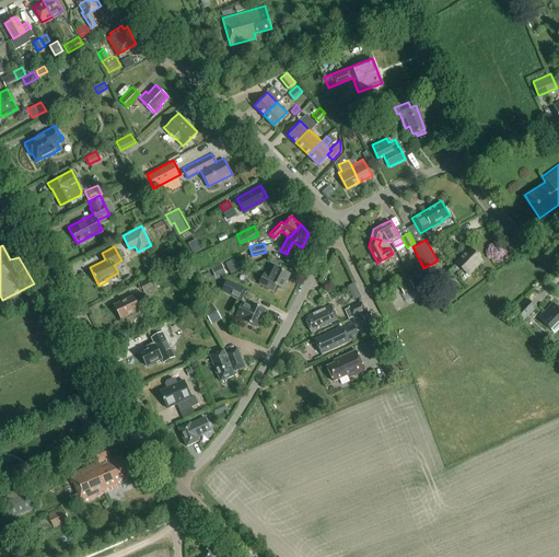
[(450,270),(454,275),(462,267),(467,274),(481,259),(469,247),(456,262),(456,263),(450,270)]
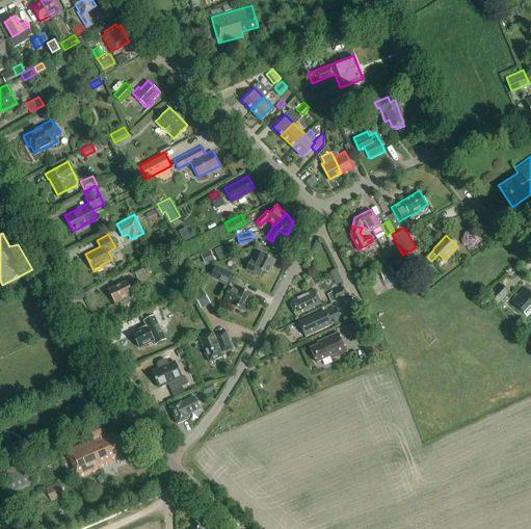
[(224,241),(215,245),(220,257),(230,253),(224,241)]
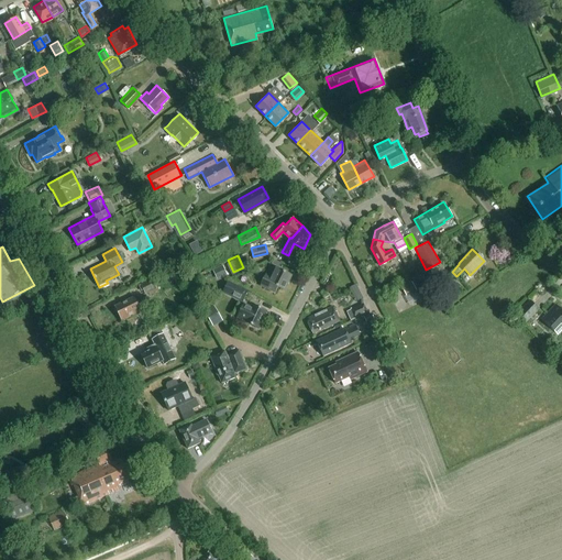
[(222,263),(212,267),(217,276),(227,272),(222,263)]
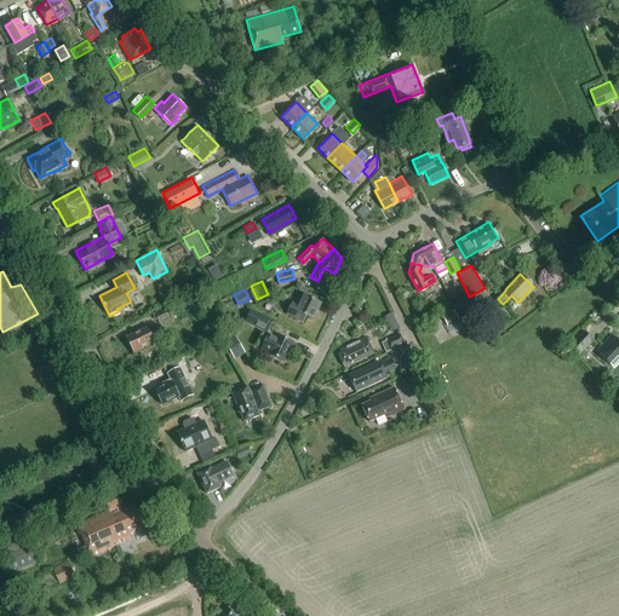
[(292,300),(286,312),(297,317),(301,311),(313,317),(320,301),(302,293),(298,303),(292,300)]
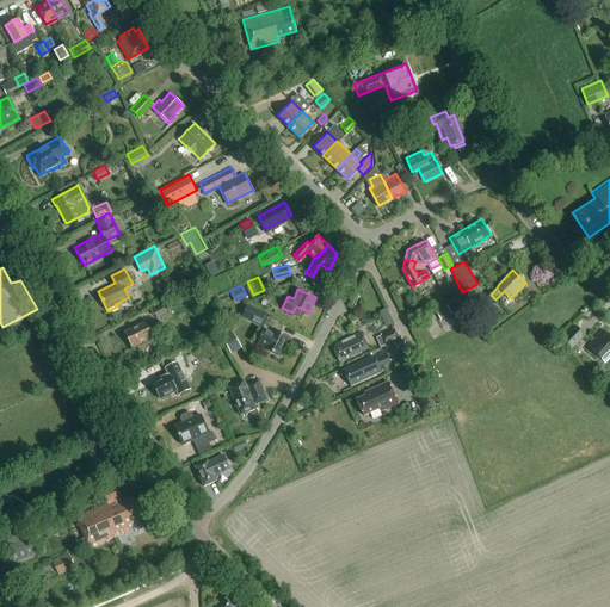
[(208,295),(201,299),(205,309),(213,304),(208,295)]
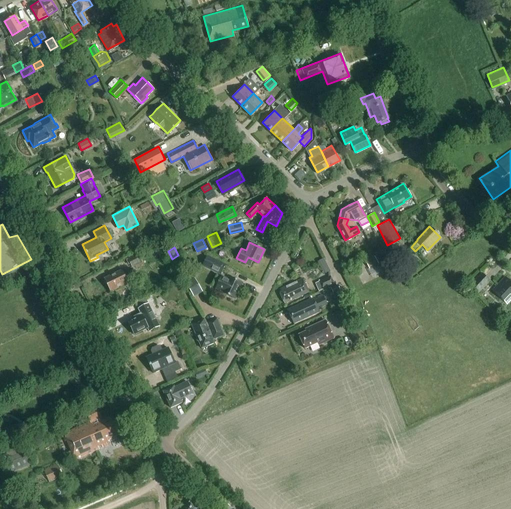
[(137,251),(127,256),(129,261),(132,266),(142,261),(139,255),(137,251)]
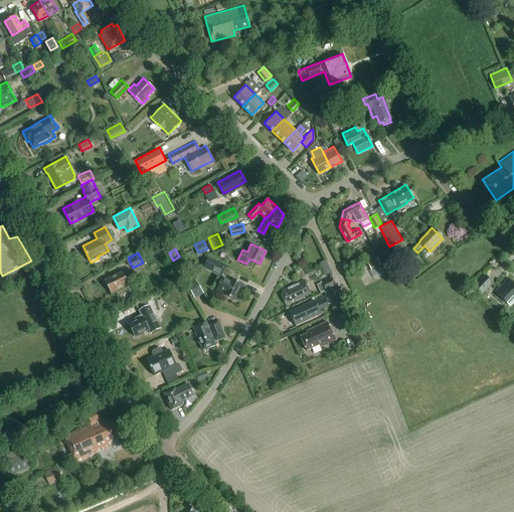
[(376,256),(367,261),(371,269),(381,264),(376,256)]
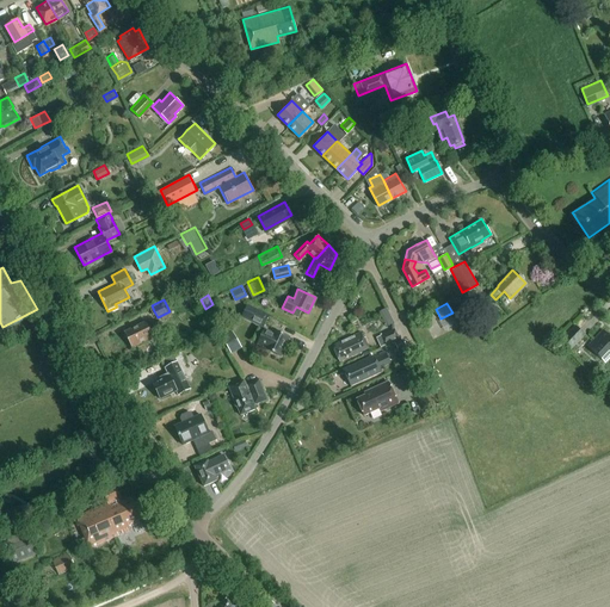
[(389,304),(381,308),(388,322),(395,319),(389,304)]
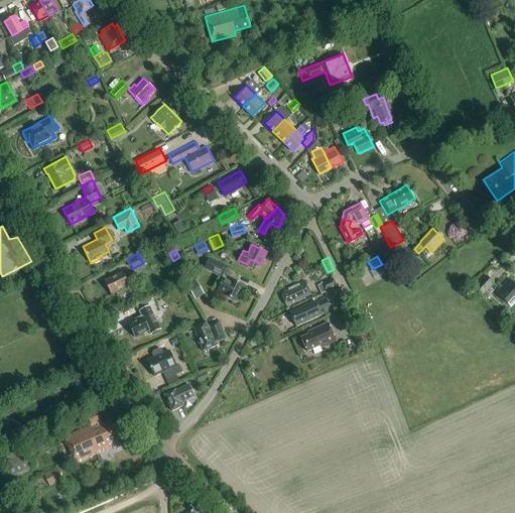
[(215,261),(211,268),(222,273),(224,270),(226,266),(215,261)]
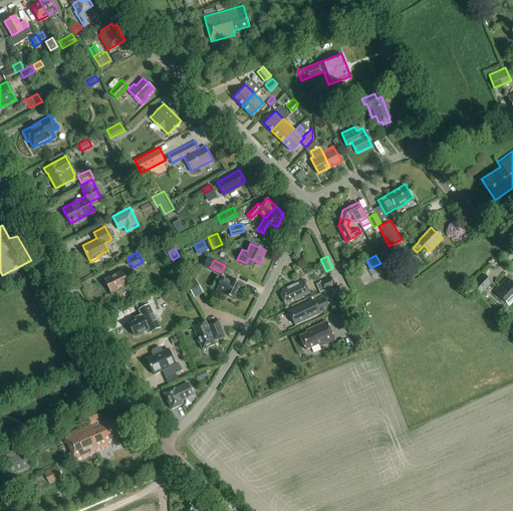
[(121,269),(103,278),(110,291),(135,279),(130,270),(123,273),(121,269)]
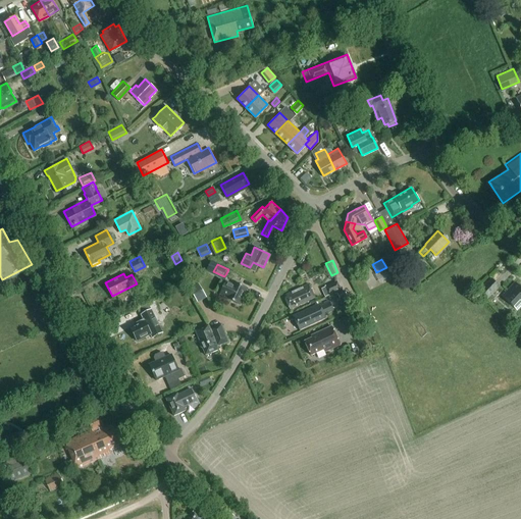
[(489,276),(477,289),(486,297),(499,284),(489,276)]
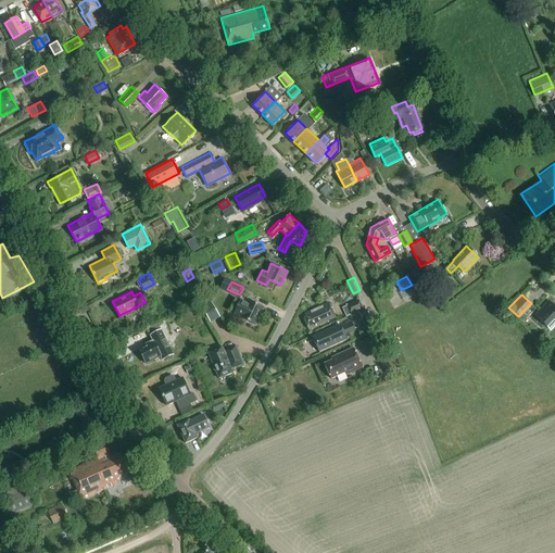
[(350,302),(347,303),(351,313),(363,306),(358,298),(350,302)]
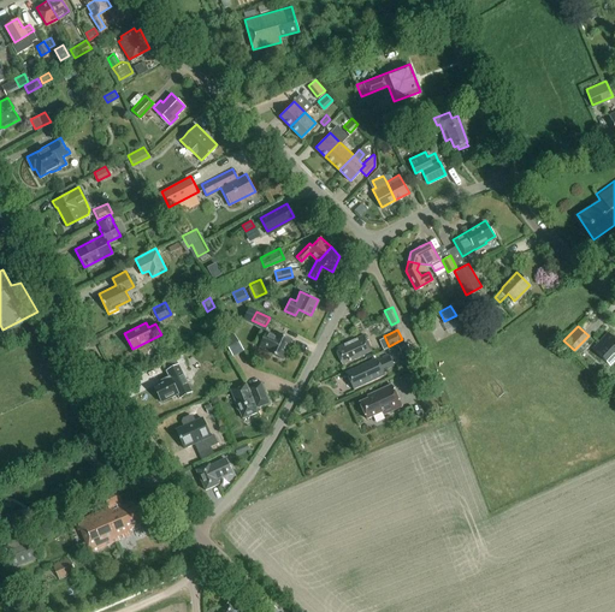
[(243,348),(234,331),(223,337),(232,355),(243,348)]
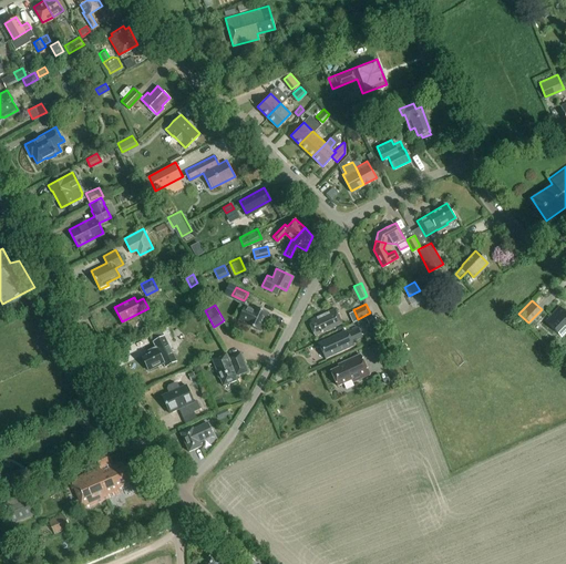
[(245,305),(238,318),(247,321),(246,322),(259,329),(268,313),(255,306),(253,308),(245,305)]
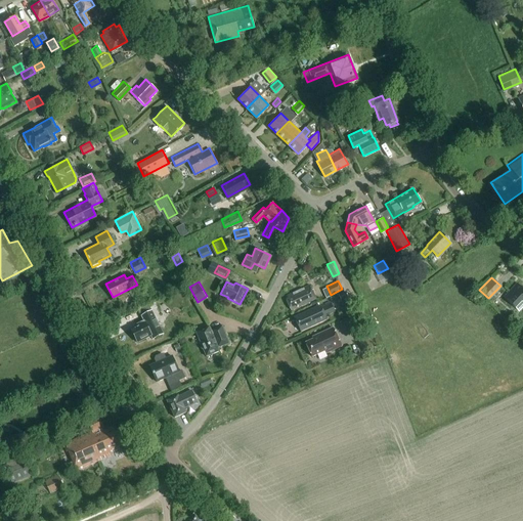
[(522,303),(522,287),(517,281),(504,295),(519,309),(522,303)]
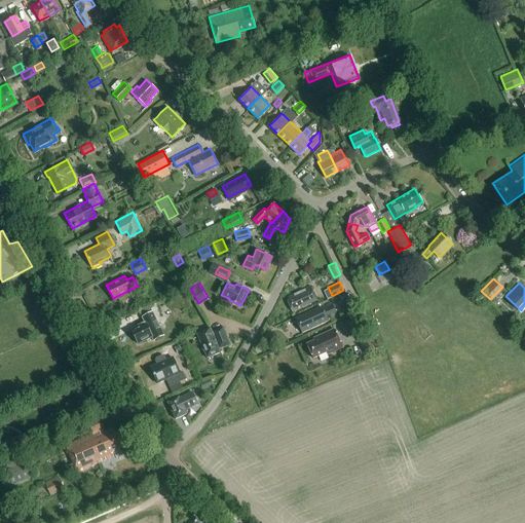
[(288,296),(289,298),(287,299),(291,310),(316,299),(310,285),(288,296)]
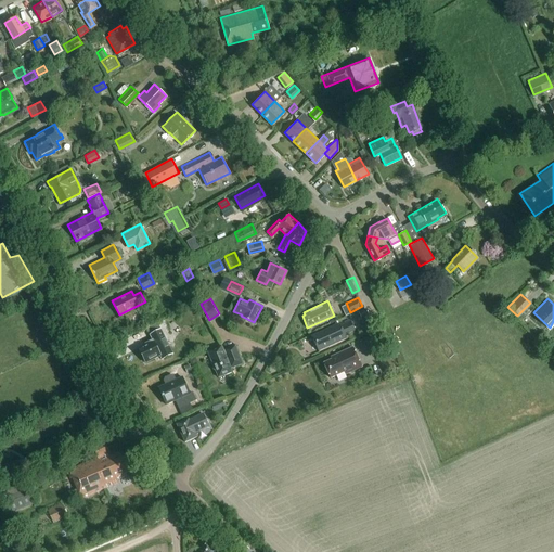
[(365,306),(359,310),(361,315),(369,311),(365,306)]
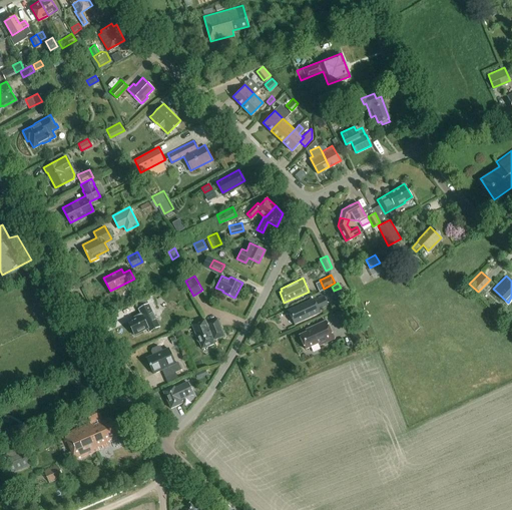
[(314,297),(288,310),(294,324),(320,311),(319,308),(329,303),(325,294),(315,299),(314,297)]
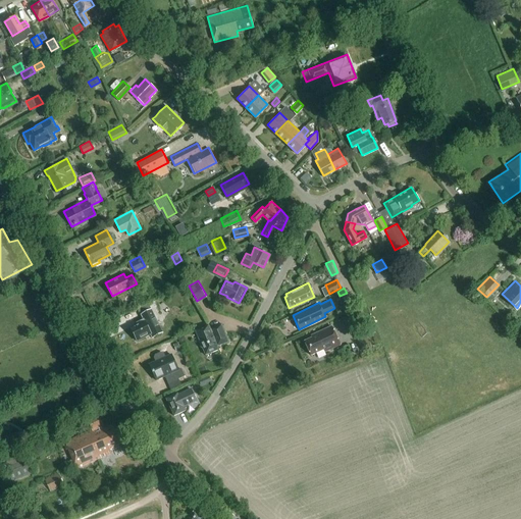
[(161,314),(153,300),(148,302),(147,300),(137,305),(143,318),(136,322),(137,323),(129,327),(137,340),(150,332),(152,336),(162,331),(155,317),(161,314)]
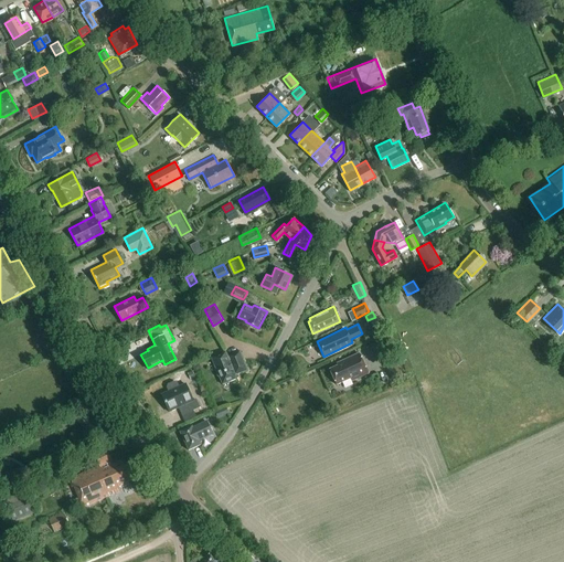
[(234,373),(246,369),(238,350),(226,356),(224,350),(210,356),(222,383),(235,378),(234,373)]
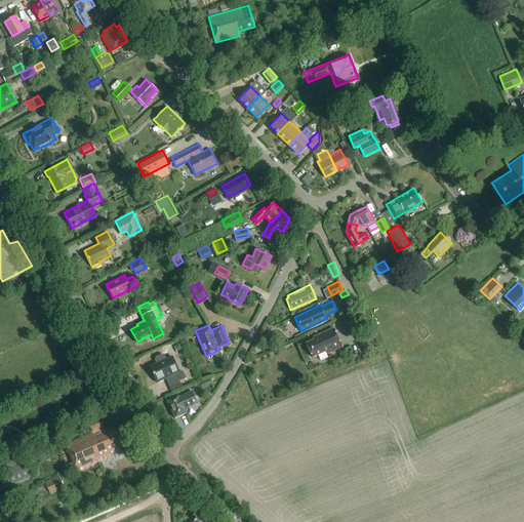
[(314,335),(315,338),(306,343),(312,357),(325,351),(326,353),(341,346),(332,327),(314,335)]
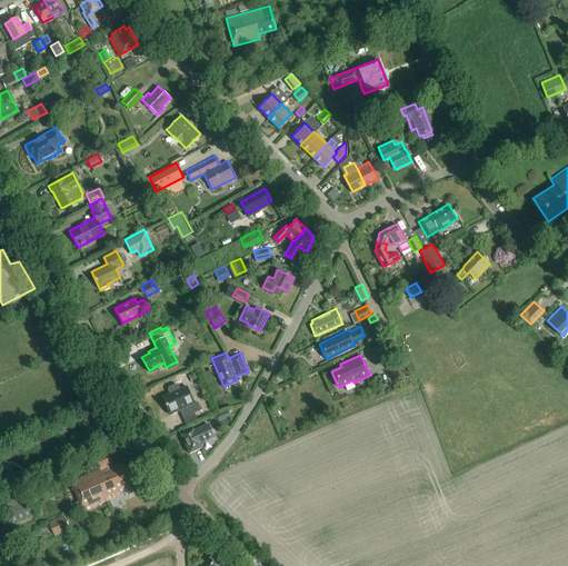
[(400,366),(397,359),(387,365),(390,370),(400,366)]
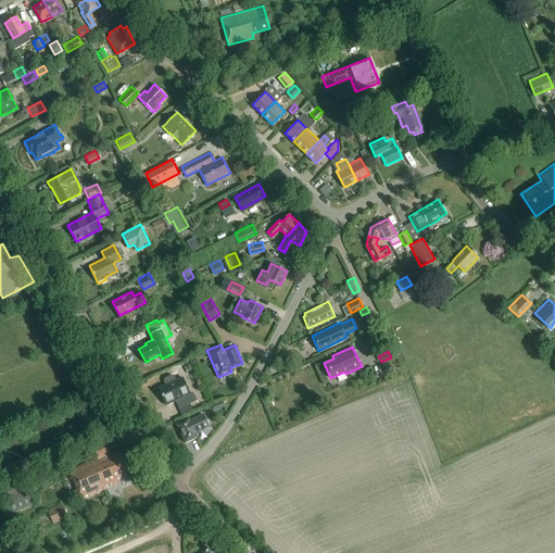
[(184,365),(187,372),(193,368),(190,362),(184,365)]
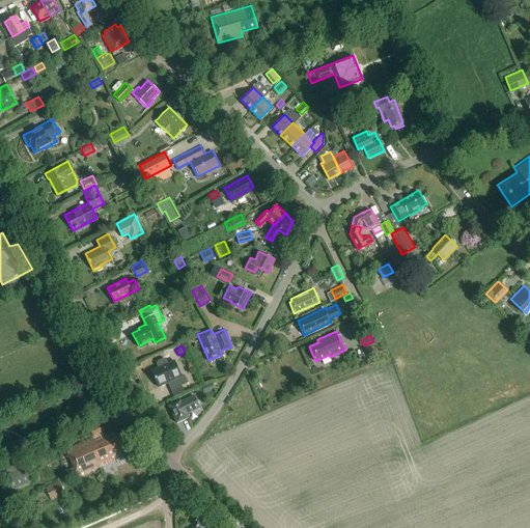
[(157,363),(158,366),(151,369),(158,386),(167,382),(170,389),(187,382),(184,373),(180,374),(173,359),(167,362),(166,358),(163,357),(158,360),(157,363)]
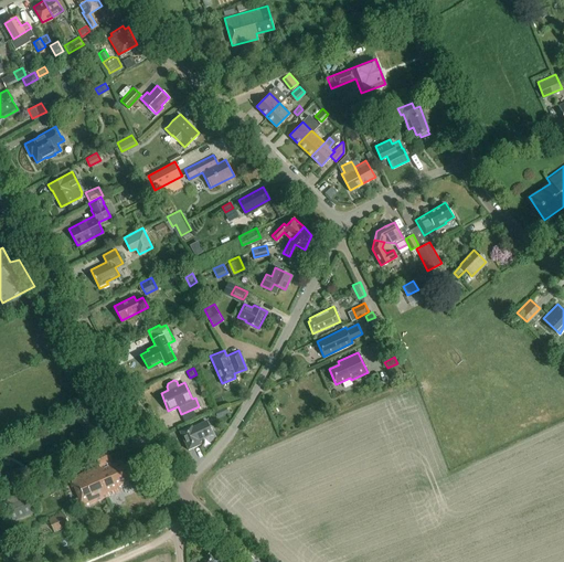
[(225,405),(214,410),(216,415),(227,411),(225,405)]
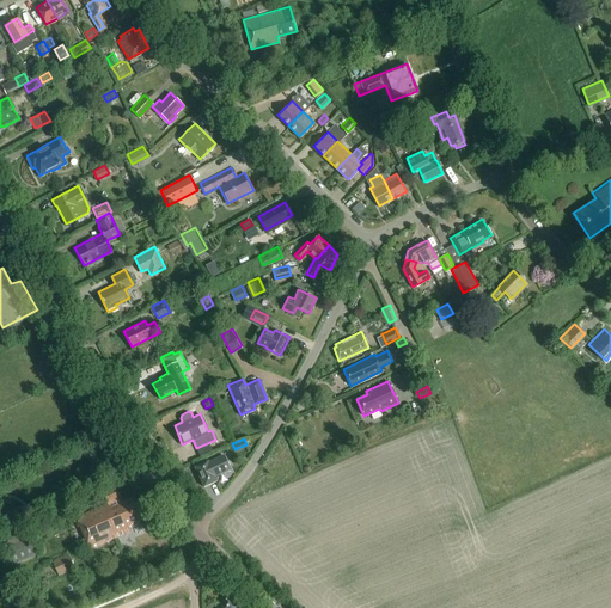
[(208,461),(207,460),(194,466),(203,485),(217,479),(213,473),(230,466),(224,454),(208,461)]
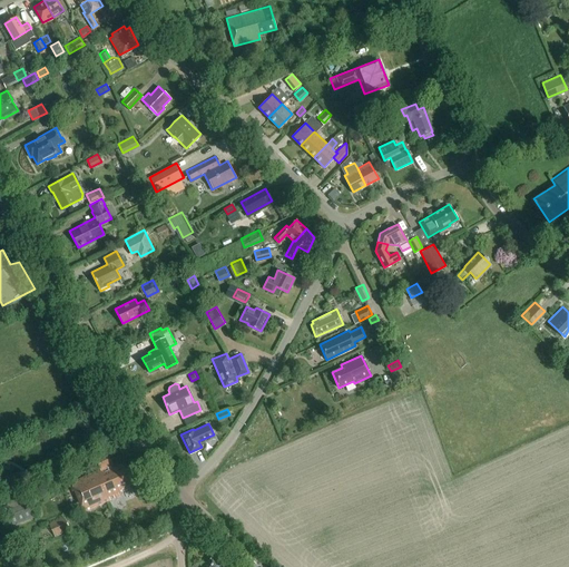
[(99,467),(104,476),(99,478),(108,498),(121,492),(119,487),(130,482),(123,462),(110,467),(104,452),(95,456),(100,467),(99,467)]
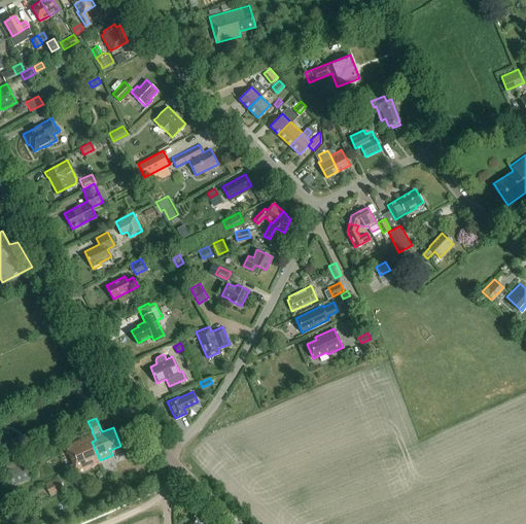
[(76,469),(100,460),(92,442),(96,440),(92,431),(65,443),(76,469)]
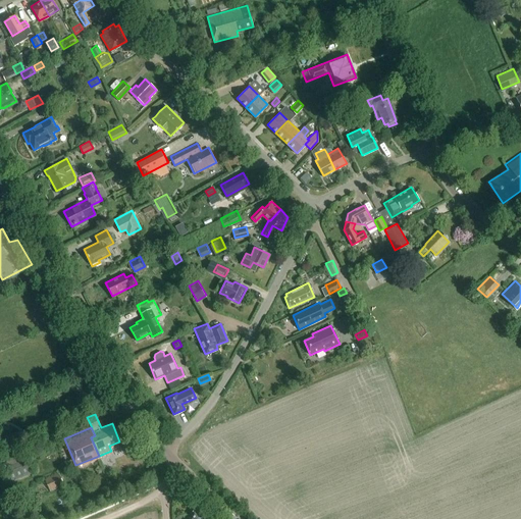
[(4,462),(12,480),(31,472),(22,453),(4,462)]
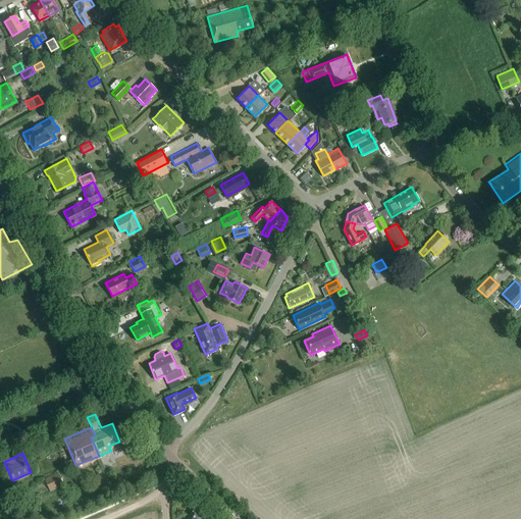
[(56,472),(44,477),(49,489),(61,483),(56,472)]
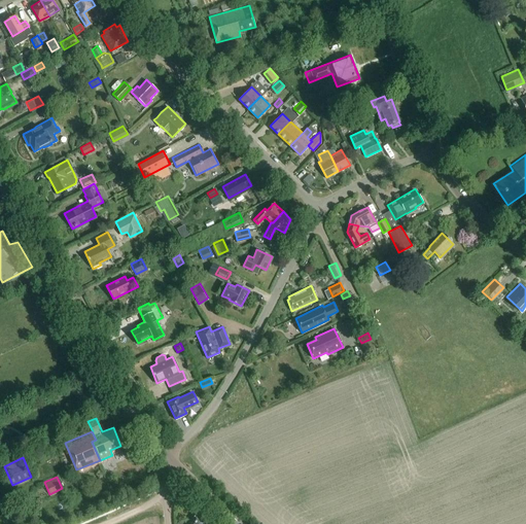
[(184,523),(205,523),(202,521),(195,514),(184,523)]
